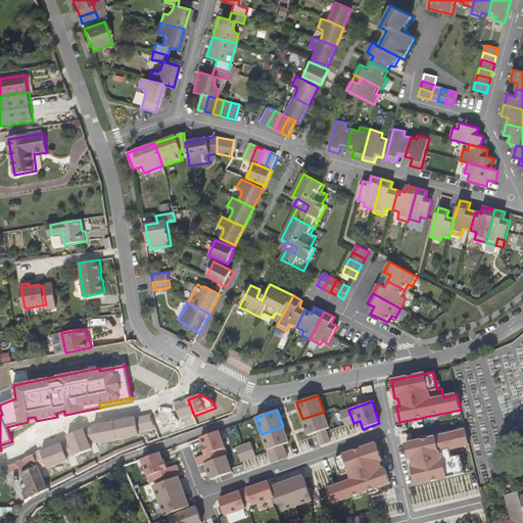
[(348,410),(341,413),(345,426),(353,423),(348,410)]
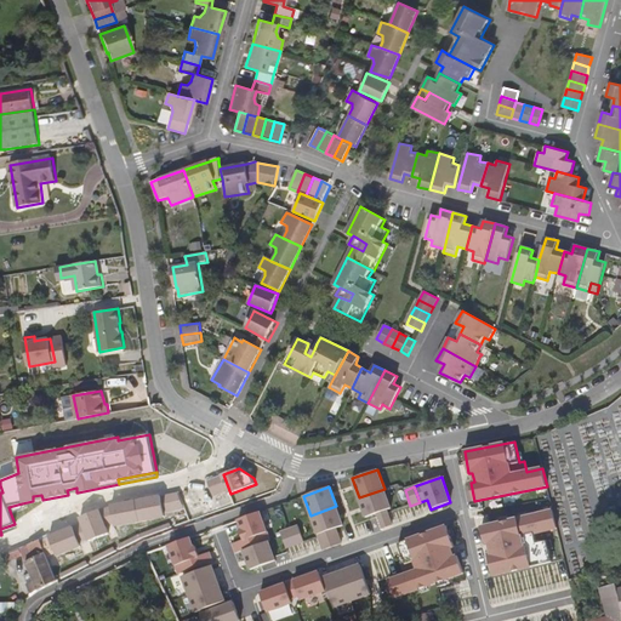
[(385,489),(359,497),(366,517),(377,513),(383,529),(392,525),(387,510),(391,508),(385,489)]
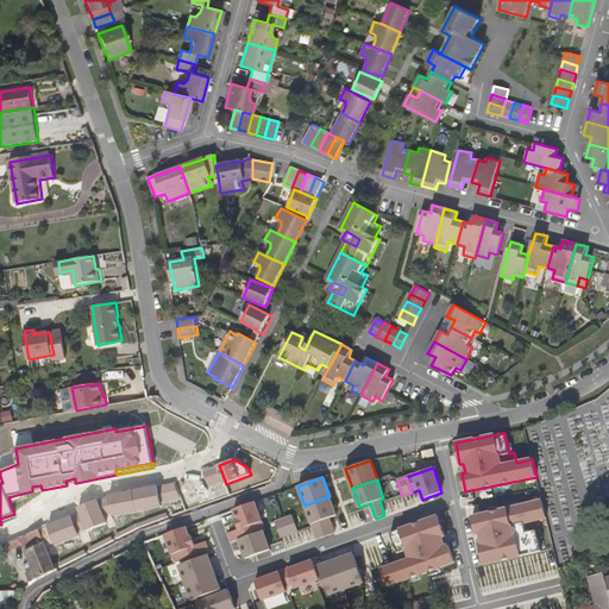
[(138,512),(162,507),(158,487),(135,491),(138,512)]
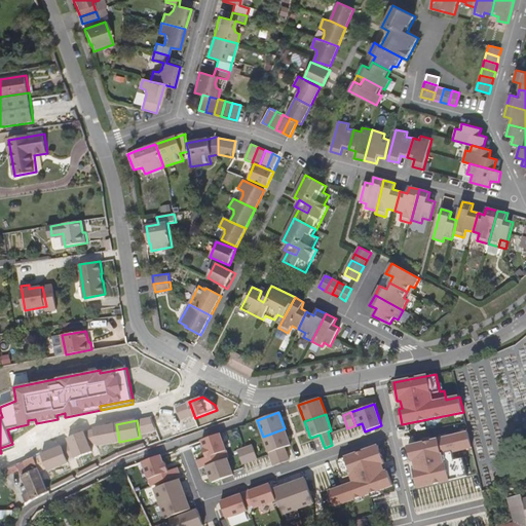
[(95,428),(99,446),(119,442),(116,424),(95,428)]
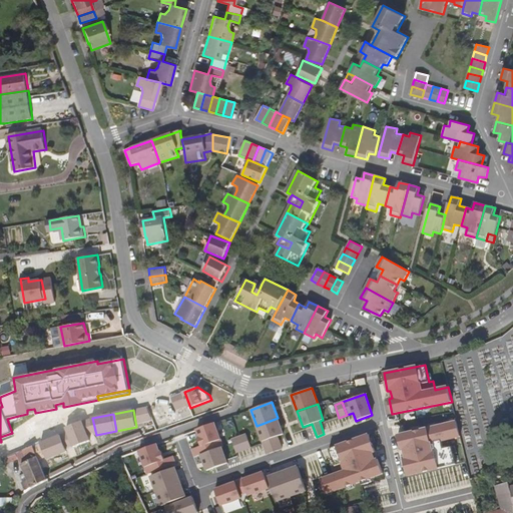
[(18,416),(7,419),(9,425),(19,421),(18,416)]
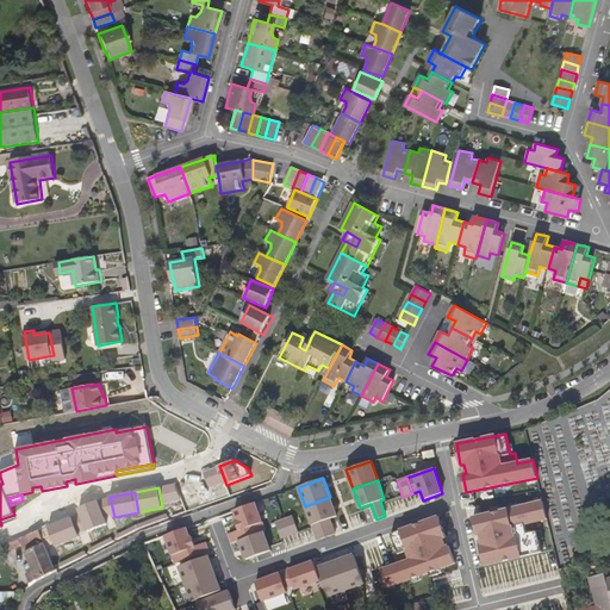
[(330,497),(305,506),(318,540),(327,537),(322,522),(330,518),(331,522),(338,520),(330,497)]
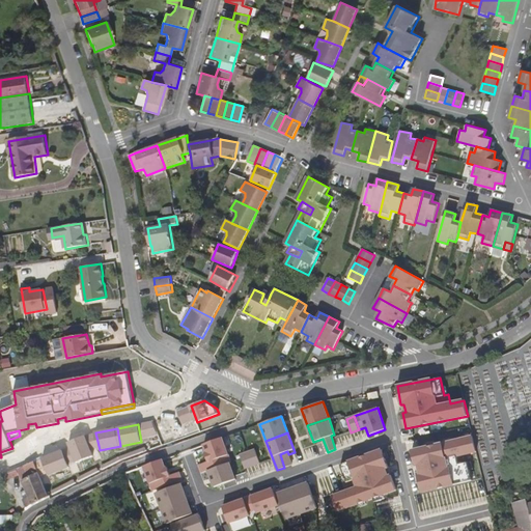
[(77,463),(93,456),(85,436),(68,443),(77,463)]
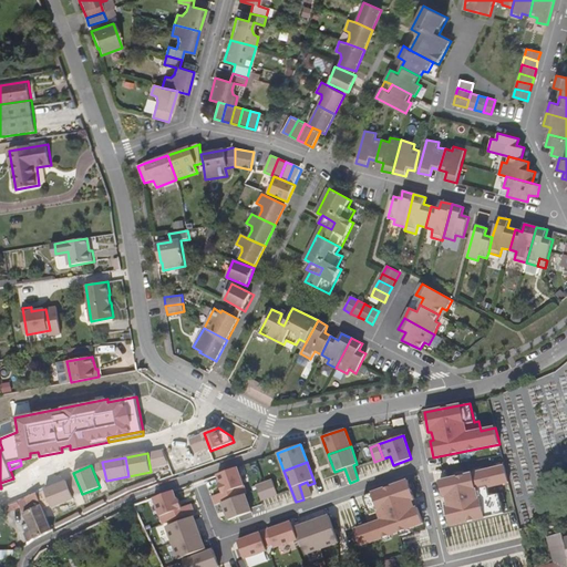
[(505,465),(439,482),(443,498),(446,498),(449,506),(445,507),(450,527),(504,513),(498,494),(490,496),(487,487),(508,482),(505,465)]
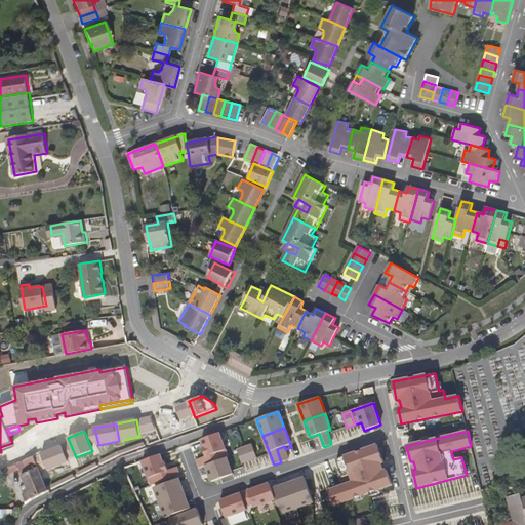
[(219,433),(201,440),(204,448),(202,448),(205,456),(197,459),(200,468),(205,466),(227,457),(229,456),(219,433)]
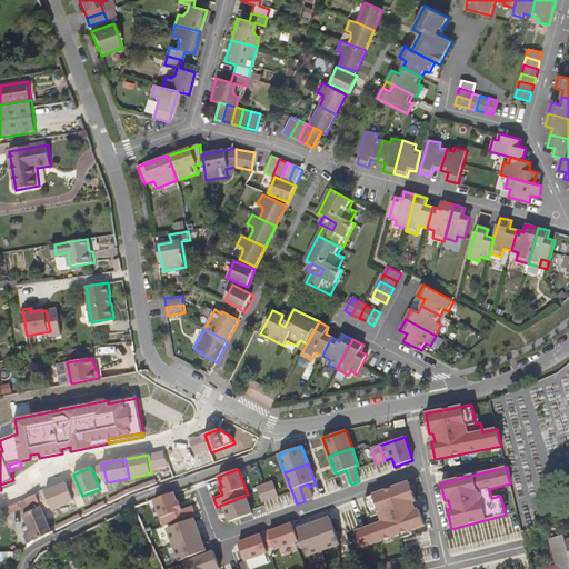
[(273,481),(266,485),(270,499),(279,496),(273,481)]
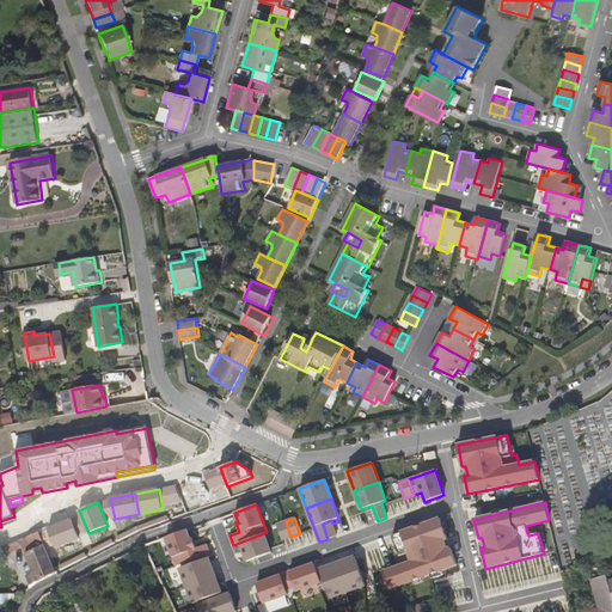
[(398,565),(383,570),(389,588),(457,564),(451,548),(447,549),(445,539),(448,538),(440,518),(392,534),(399,555),(395,556),(398,565)]
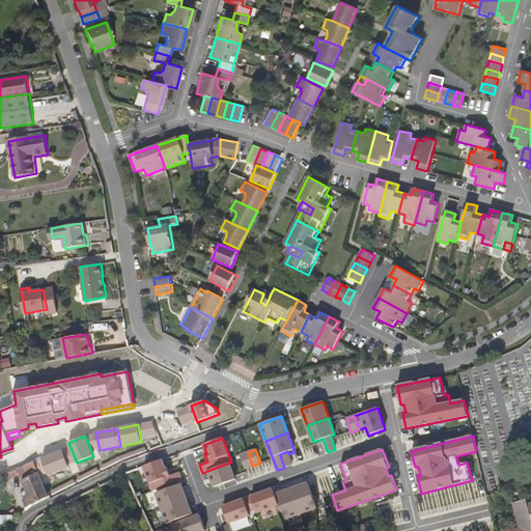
[(70,467),(63,450),(43,458),(49,475),(70,467)]
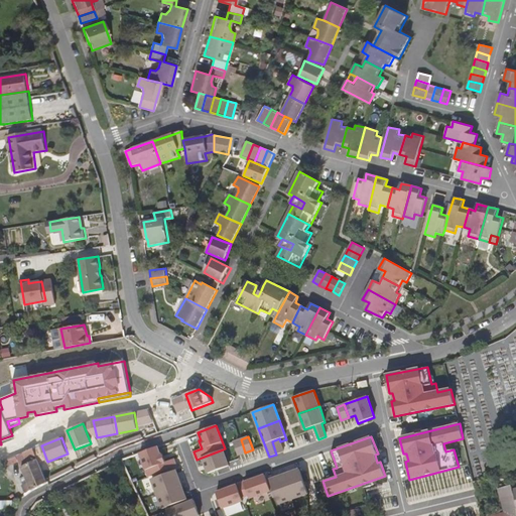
[(279,438),(272,441),(276,455),(284,452),(280,441),(279,438)]
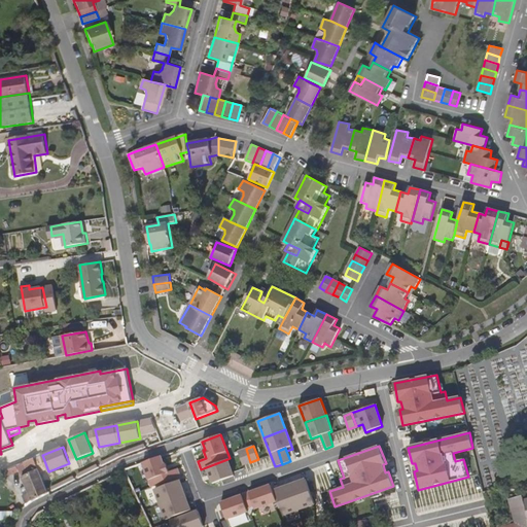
[(246,449),(238,452),(243,464),(250,462),(246,449)]
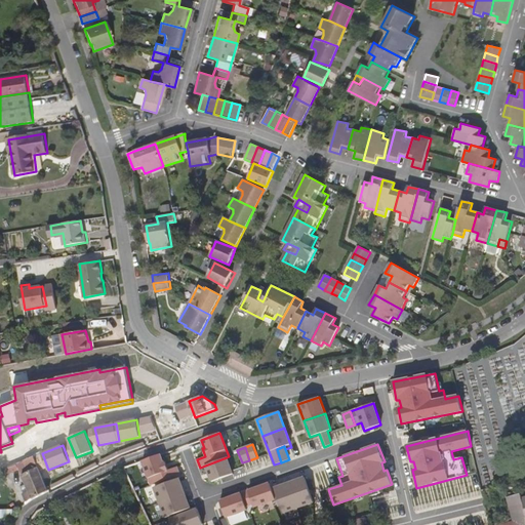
[(107,453),(92,458),(95,466),(109,460),(107,453)]
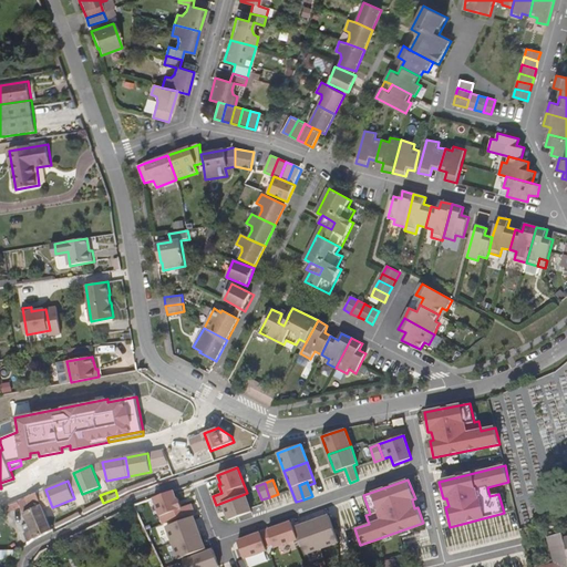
[(173,491),(153,497),(163,524),(194,513),(191,504),(182,508),(178,498),(176,500),(173,491)]
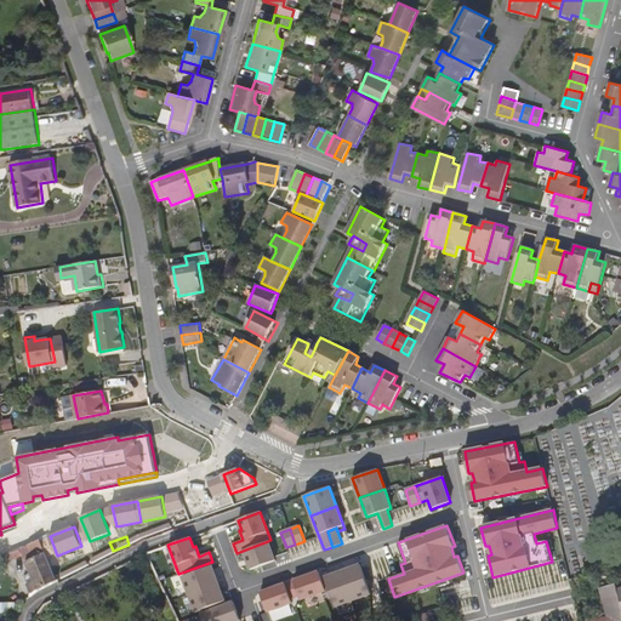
[(36,591),(58,580),(40,540),(34,542),(26,546),(21,548),(24,556),(32,574),(26,575),(30,597),(36,591)]
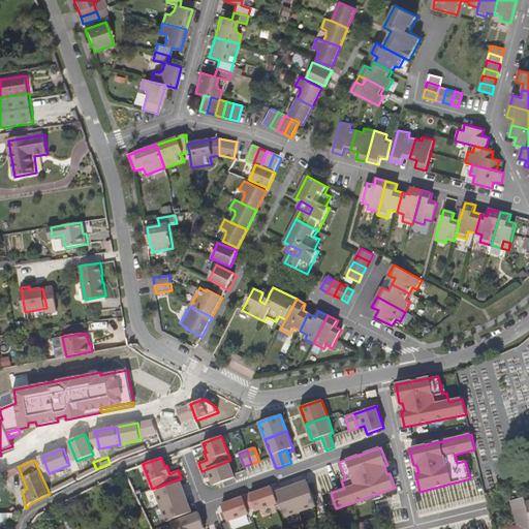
[(228,461),(207,469),(213,486),(235,477),(228,461)]
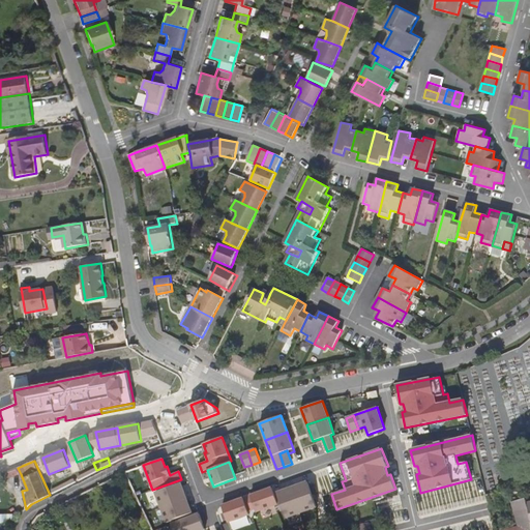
[(9,471),(6,472),(8,478),(21,474),(18,468),(9,471)]
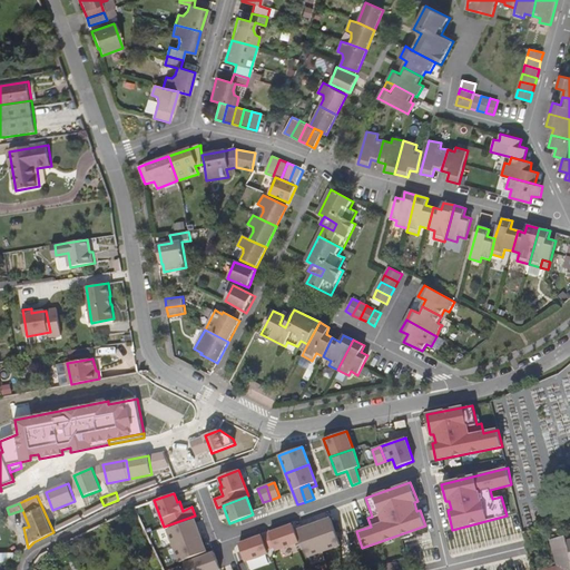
[(57,510),(65,527),(79,520),(71,503),(57,510)]
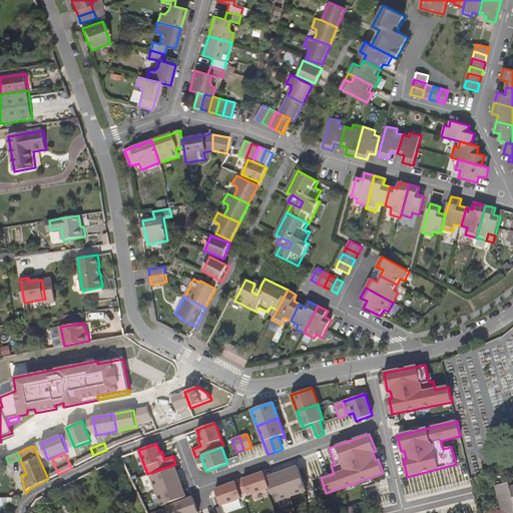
[(467,462),(401,479),(404,491),(470,475),(467,462)]
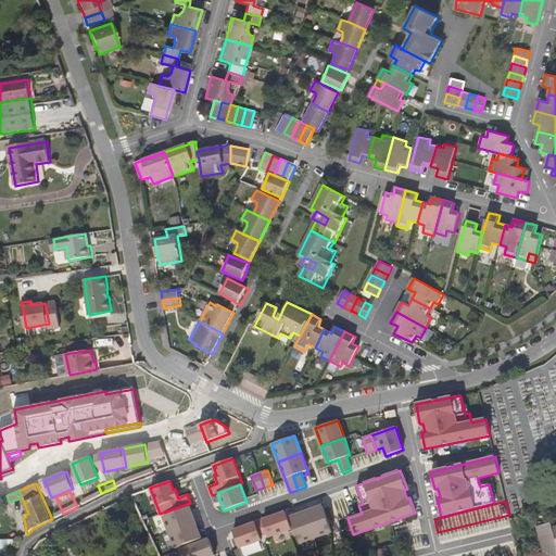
[(323,505),(307,510),(317,538),(332,531),(323,505)]
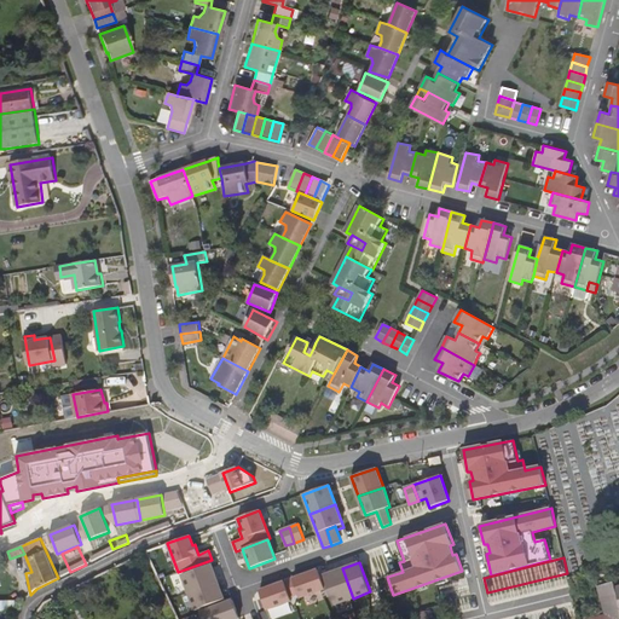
[(212,563),(183,574),(189,593),(218,582),(212,563)]
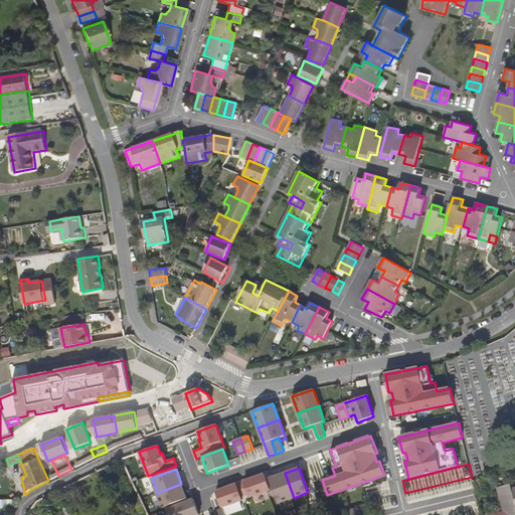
[(285,473),(270,479),(279,503),(294,498),(285,473)]
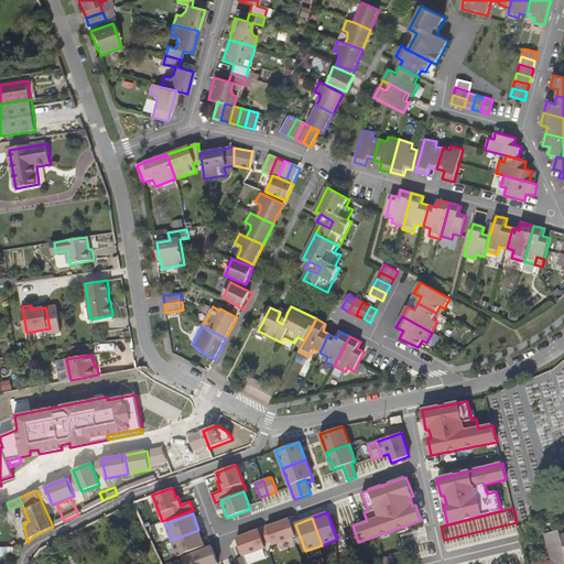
[(290,519),(267,527),(272,541),(273,544),(296,537),(290,519)]
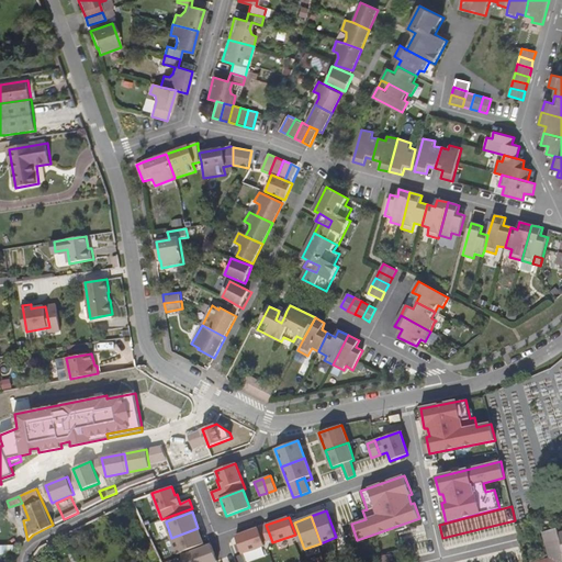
[(516,524),(520,540),(528,538),(524,523),(516,524)]
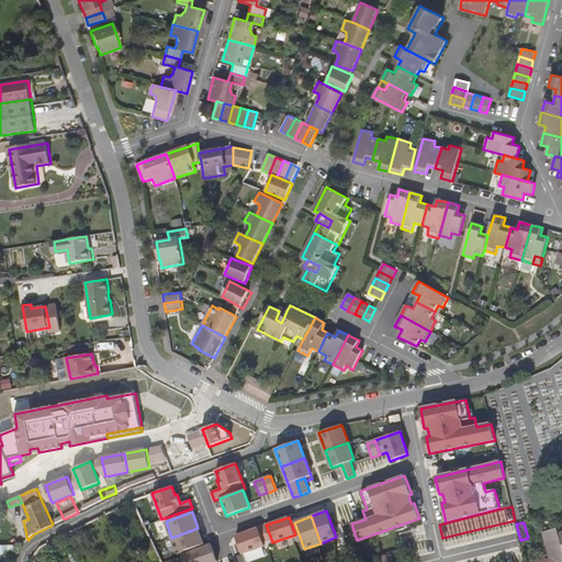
[(266,525),(236,536),(242,553),(265,546),(263,542),(271,539),(266,525)]
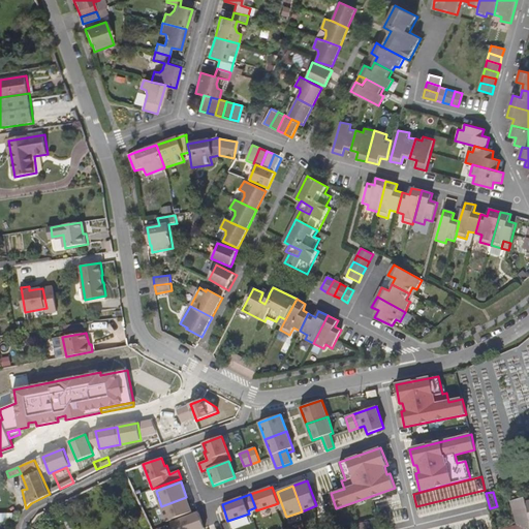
[(186,497),(161,506),(167,521),(192,511),(186,497)]
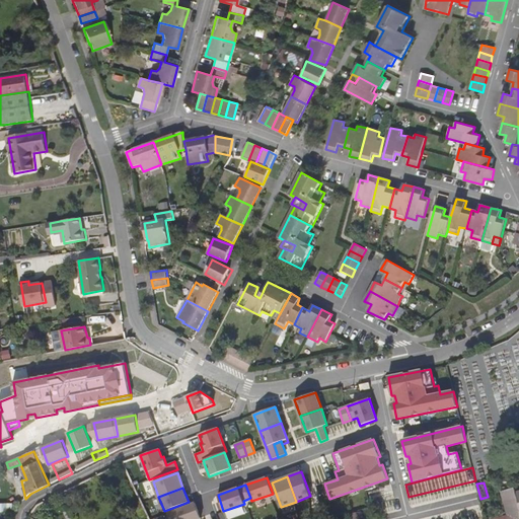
[(518,518),(518,506),(516,493),(514,489),(502,492),(508,516),(496,518),(518,518)]
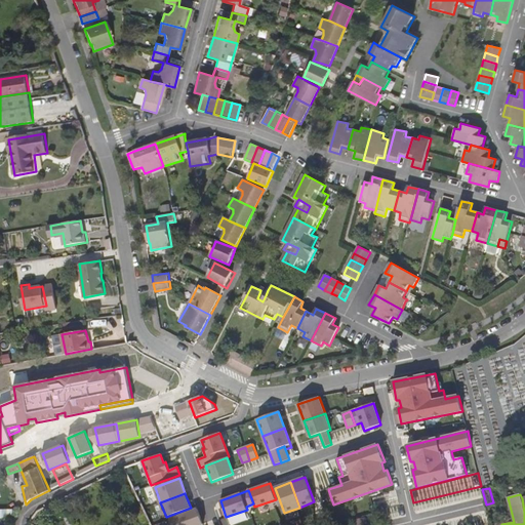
[(198,509),(170,519),(172,524),(202,524),(203,524),(198,509)]
